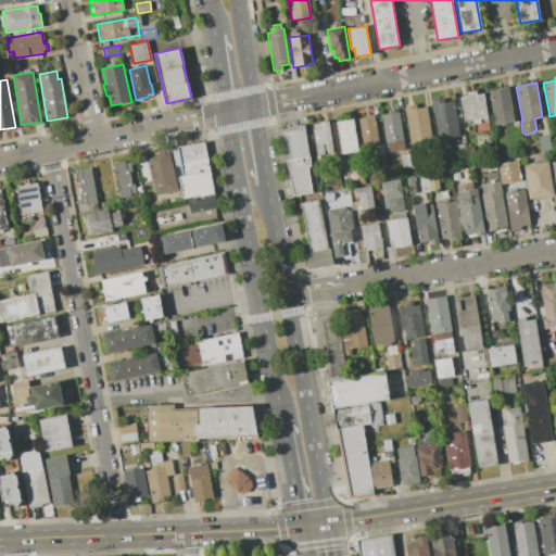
[(488,91),(501,89),(500,88),(508,86),(514,122),(507,123),(508,125),(501,126),(501,124),(494,125),(488,91)]
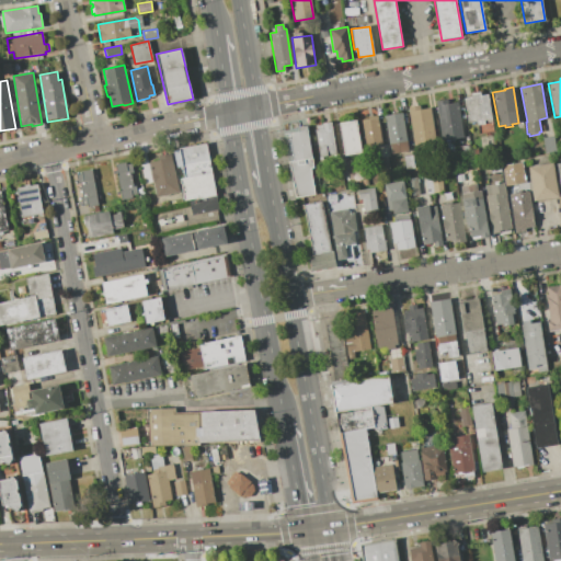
[(492,118),(483,121),(484,124),(477,126),(477,122),(468,123),(466,115),(468,115),(467,111),(466,111),(464,99),(470,98),(470,91),(479,90),(480,95),(488,94),(492,118)]
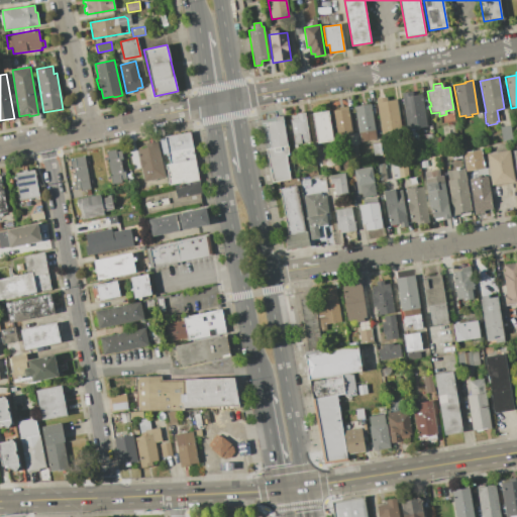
[(427,126),(407,129),(401,93),(412,92),(413,95),(422,94),(427,126)]
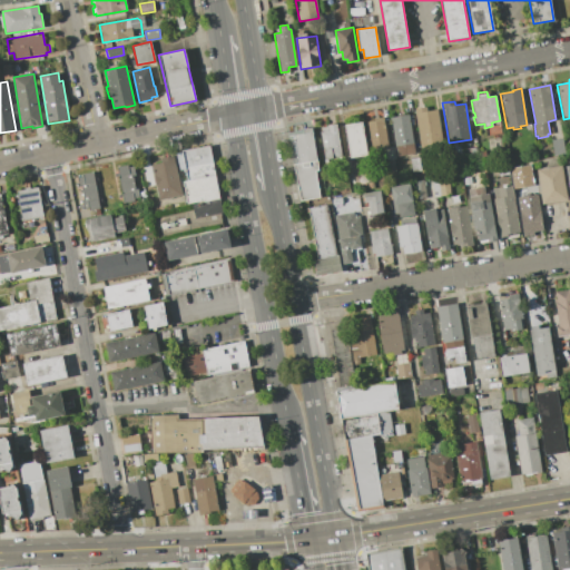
[(443,146),(421,149),(414,108),(426,106),(428,110),(438,109),(443,146)]
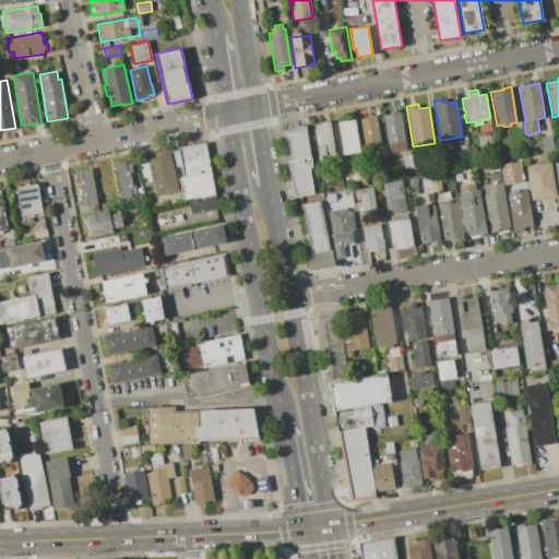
[(383,115),(401,113),(407,150),(390,153),(383,115)]
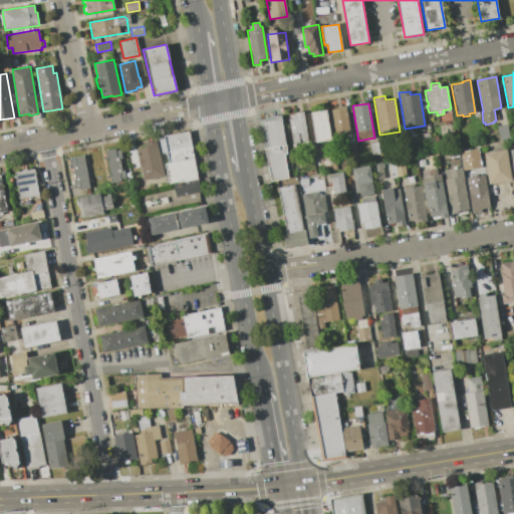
[(330,109),(346,107),(350,134),(346,134),(334,136),(330,109)]
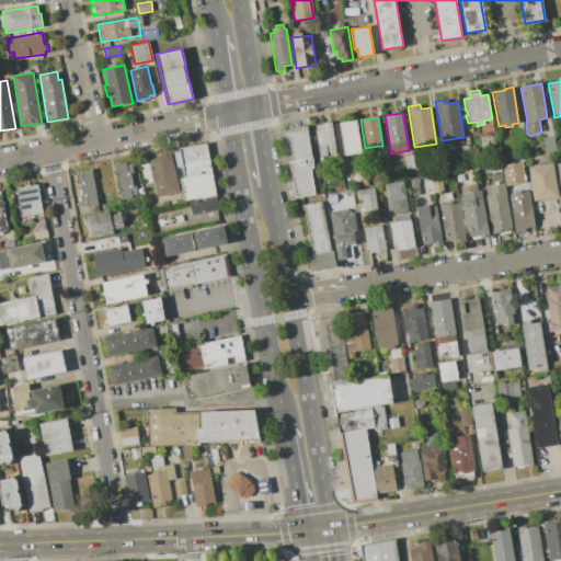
[(339,123),(356,119),(362,152),(354,153),(355,155),(344,157),(339,123)]
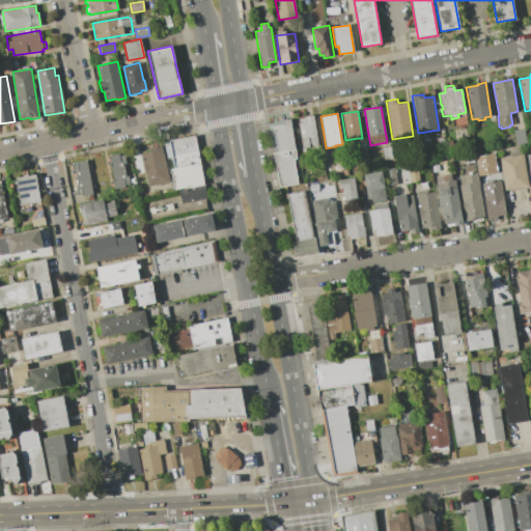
[(318,146),(303,149),(298,122),(299,122),(299,119),(304,118),(304,116),(313,115),(318,146)]
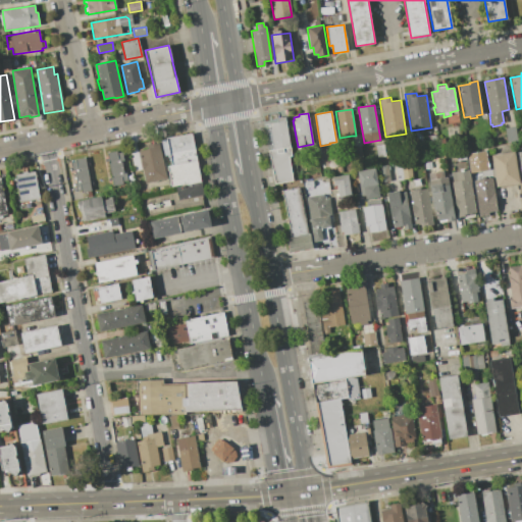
[(274,185),(269,150),(273,150),(268,123),(277,122),(276,118),(284,117),(292,156),(289,156),(293,181),(274,185)]
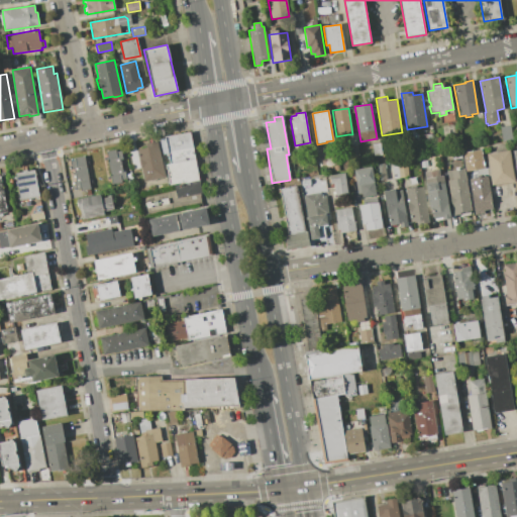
[(508,125),(510,140),(502,141),(500,127),(508,125)]
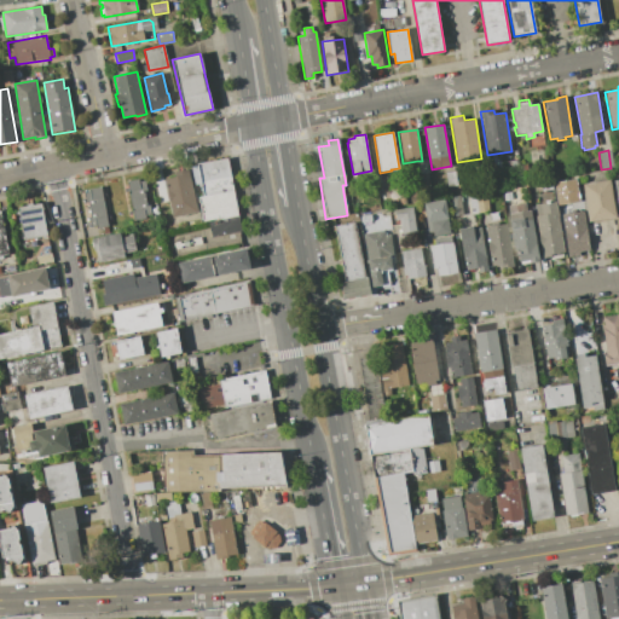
[(237,215),(220,219),(220,217),(203,220),(198,197),(202,196),(196,163),(226,157),(237,215)]
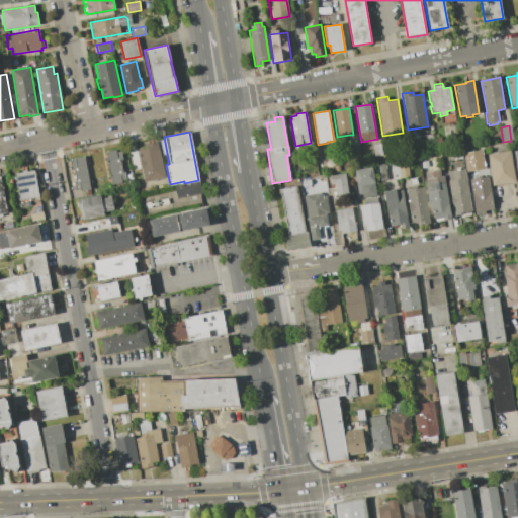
[(353,135),(359,134),(361,146),(351,148),(349,135),(353,135)]
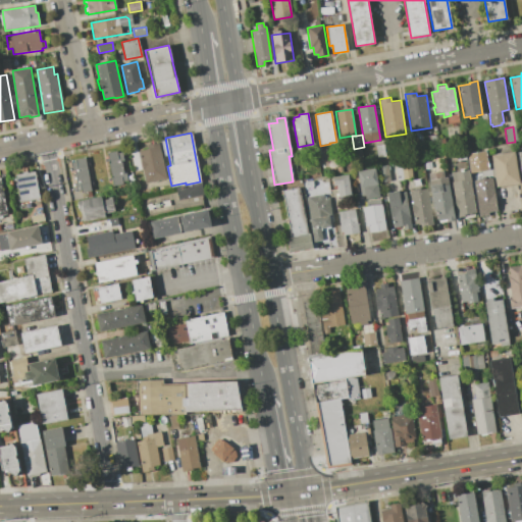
[(439,155),(430,157),(427,137),(436,135),(439,155)]
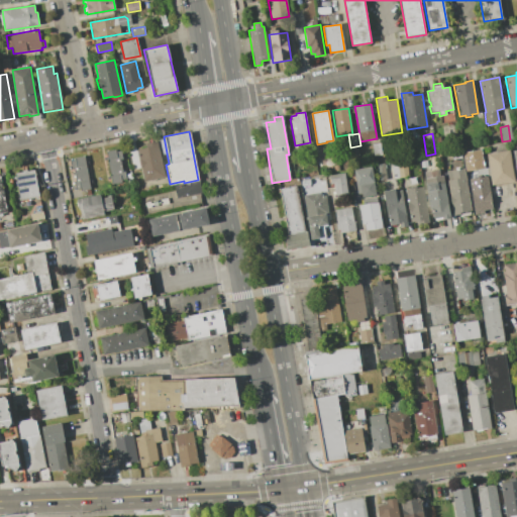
[(165,177),(144,181),(137,149),(145,147),(145,143),(158,140),(165,177)]
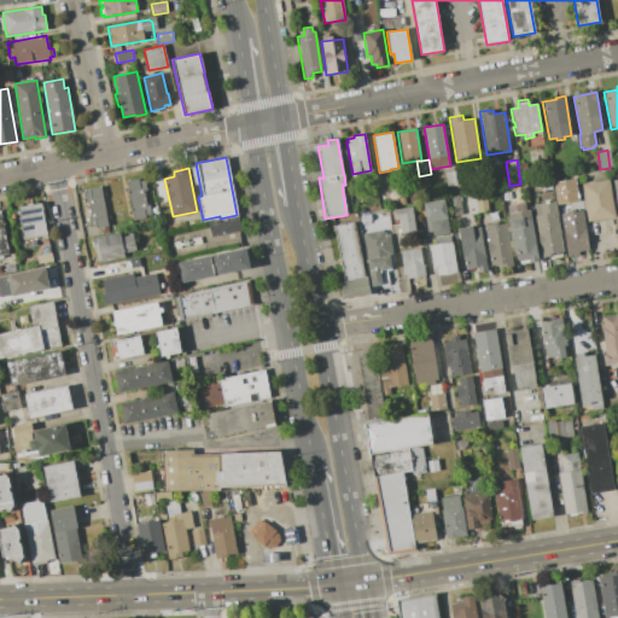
[(445,173),(455,172),(458,185),(447,187),(445,173)]
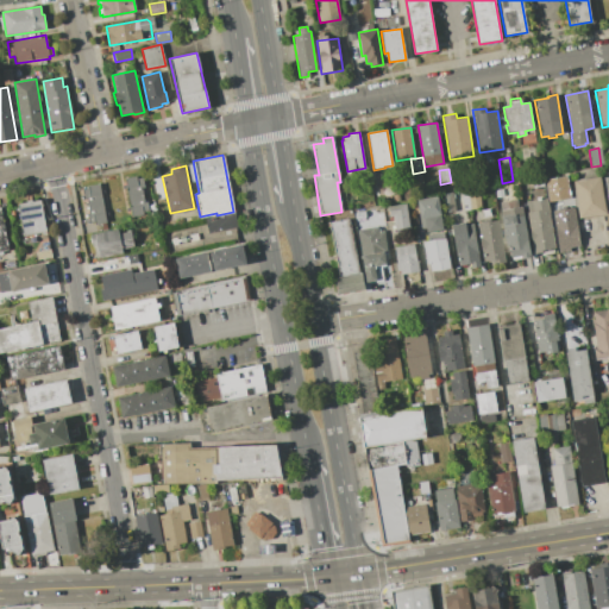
[(125,177),(137,176),(137,179),(143,177),(145,188),(142,188),(145,202),(148,201),(149,211),(143,212),(144,214),(133,217),(125,177)]
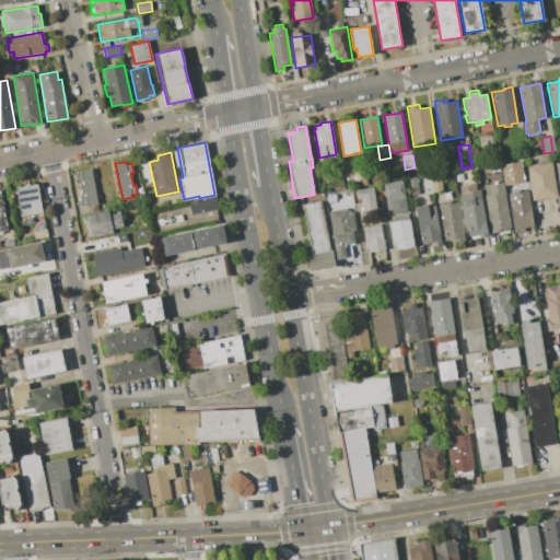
[(525,182),(504,185),(501,165),(522,162),(525,182)]
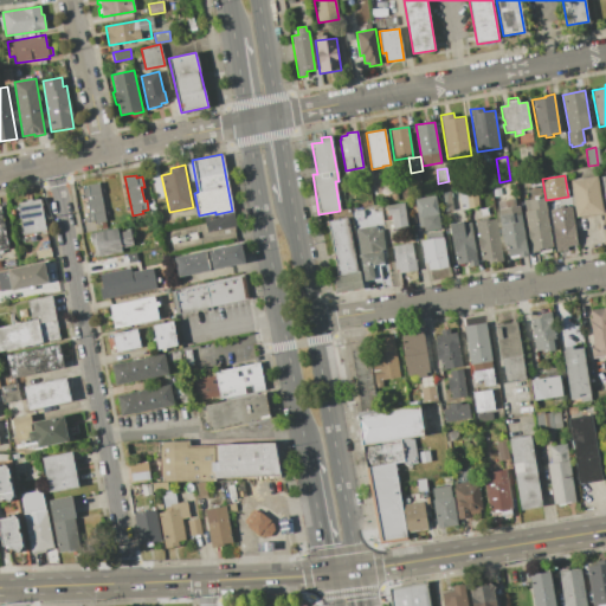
[(597,176),(604,213),(577,218),(569,180),(597,176)]
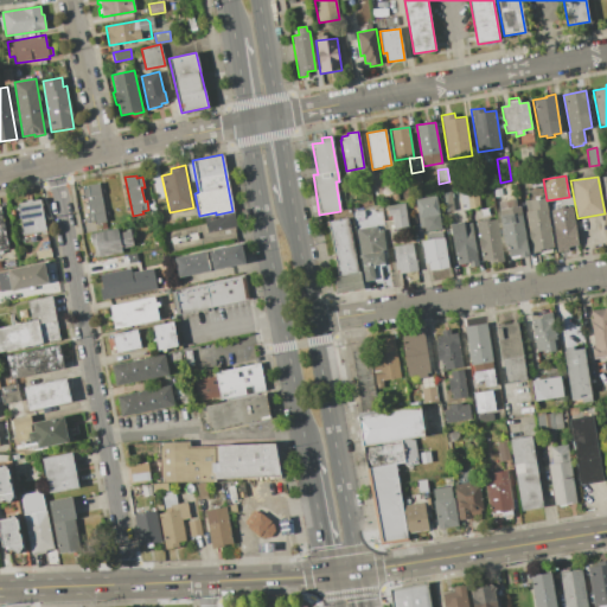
[(107,222),(94,224),(94,222),(88,223),(85,213),(88,212),(85,199),(83,199),(81,190),(87,189),(87,185),(98,183),(107,222)]
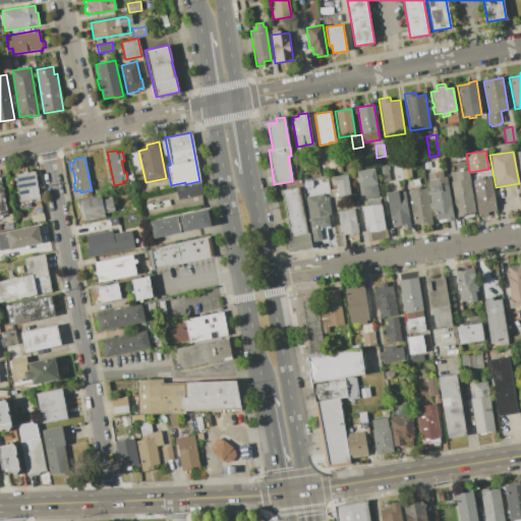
[(409,163),(411,177),(402,179),(400,164),(409,163)]
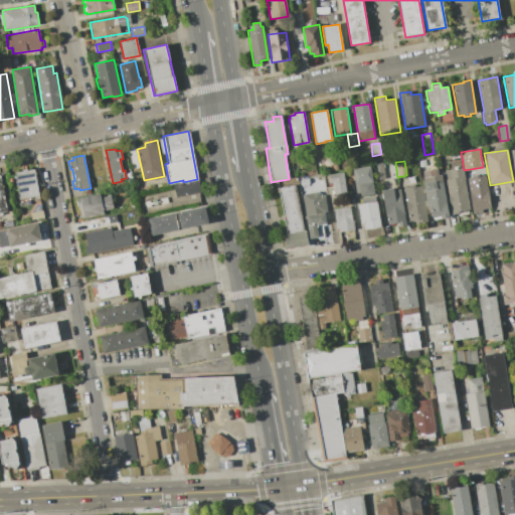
[(382,163),(385,179),(377,180),(374,165),(382,163)]
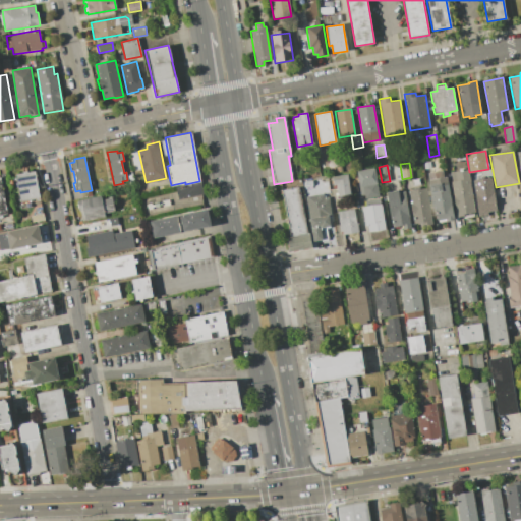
[(380,196),(365,199),(364,195),(360,195),(356,171),(374,168),(380,196)]
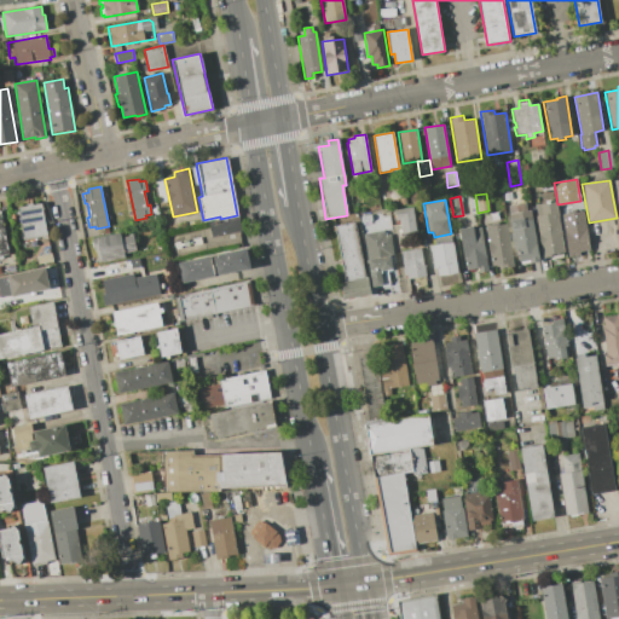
[(555,201),(565,253),(559,253),(559,255),(543,258),(536,217),(537,215),(534,204),(555,201)]
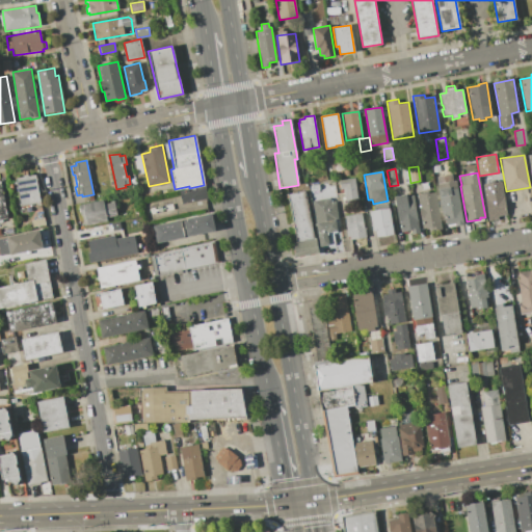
[(41,203),(22,207),(16,179),(23,178),(22,176),(28,175),(28,177),(34,175),(41,203)]
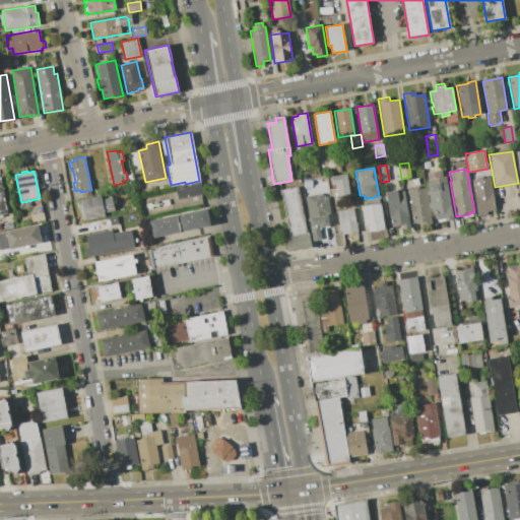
[(446,177),(453,220),(445,221),(444,219),(434,220),(428,185),(429,185),(427,173),(441,171),(443,177),(446,177)]
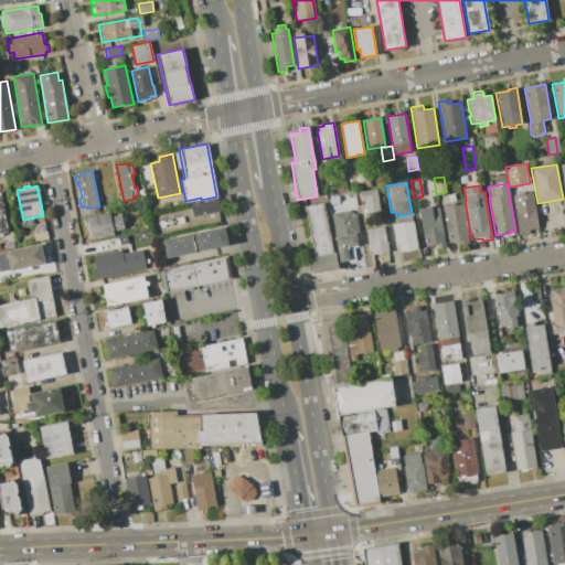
[(381,211),(366,213),(365,200),(356,202),(355,193),(360,193),(360,192),(376,189),(381,211)]
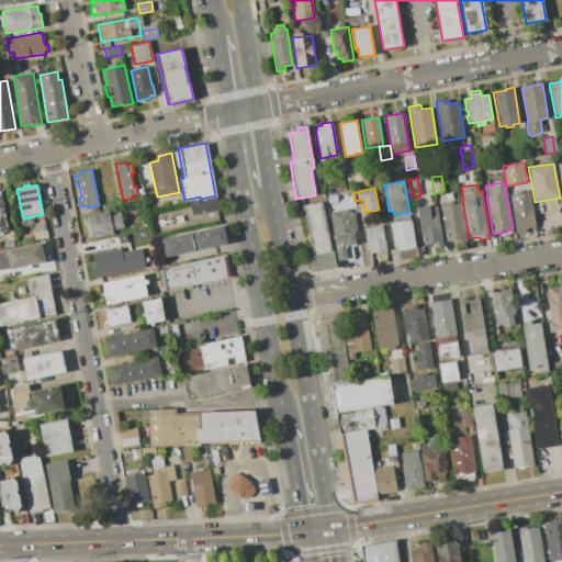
[(0,232),(0,190),(6,190),(7,199),(2,200),(9,231),(0,232)]
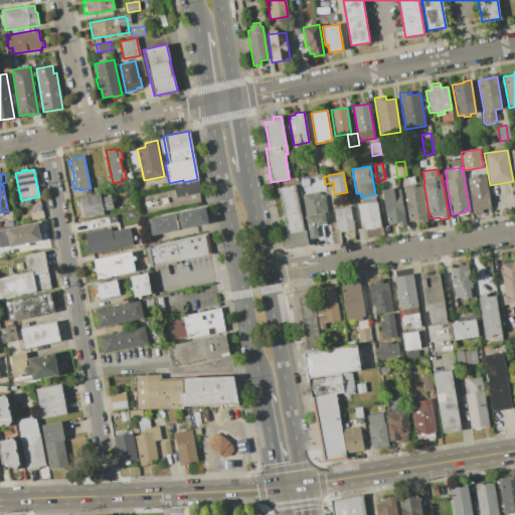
[(486,175),(492,208),(482,209),(483,212),(473,214),(467,179),(486,175)]
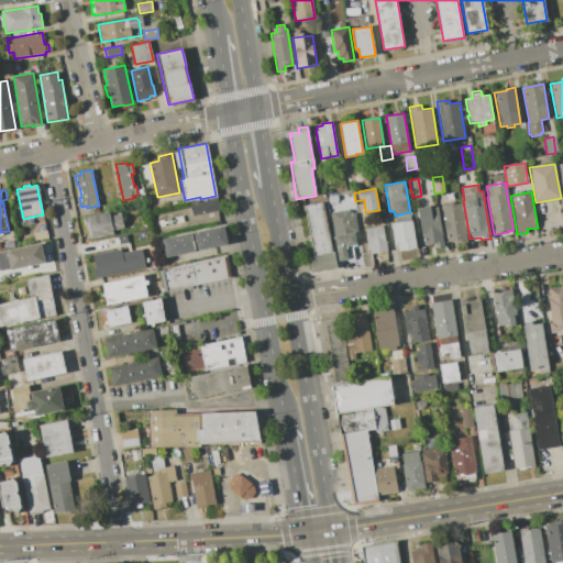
[(214,199),(218,210),(191,216),(188,201),(197,199),(198,202),(214,199)]
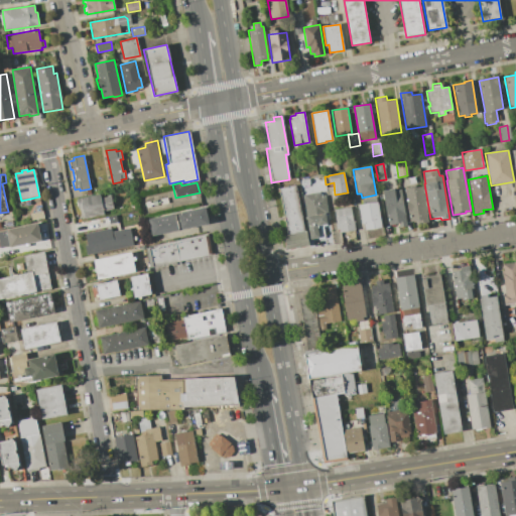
[(279,188),(295,184),(304,232),(287,235),(279,188)]
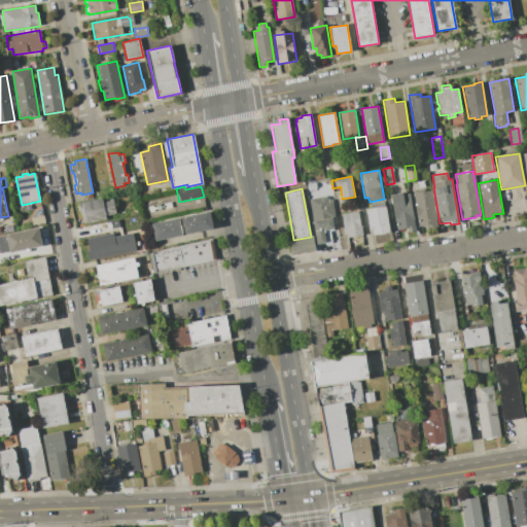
[(437,227),(426,230),(425,225),(419,226),(413,194),(431,190),(437,227)]
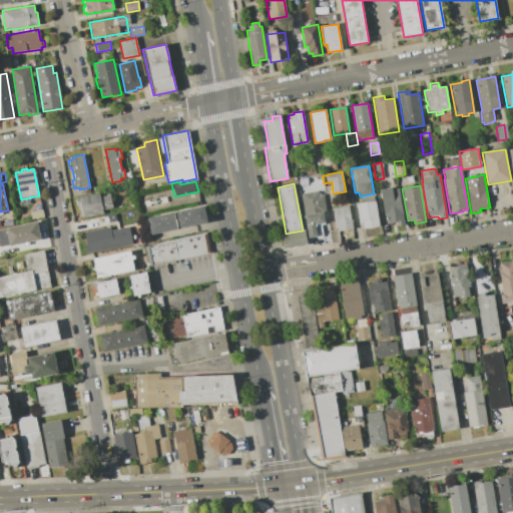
[(404,223),(396,225),(396,222),(388,223),(386,213),(385,213),(381,189),(392,187),(392,189),(399,188),(404,223)]
